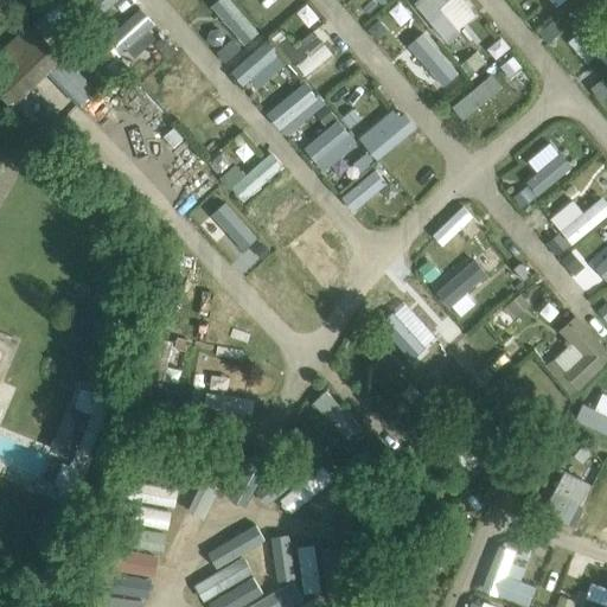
[(217,0),(212,5),(247,43),(262,30),(235,0),(217,0)]
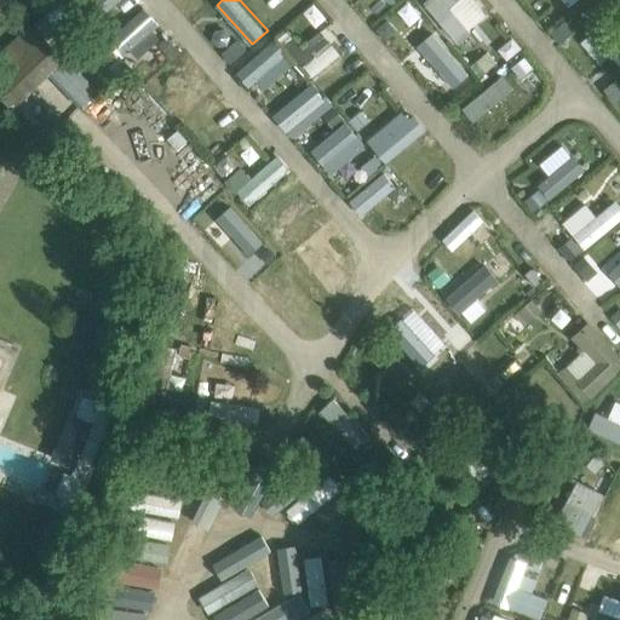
[(426,0),(425,3),(457,41),(489,16),(476,0),(426,0)]
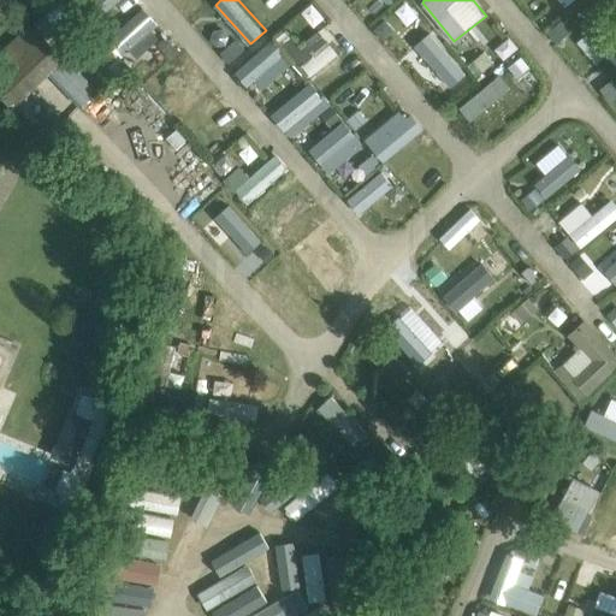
[(107,37),(123,54),(159,23),(143,5),(107,37)]
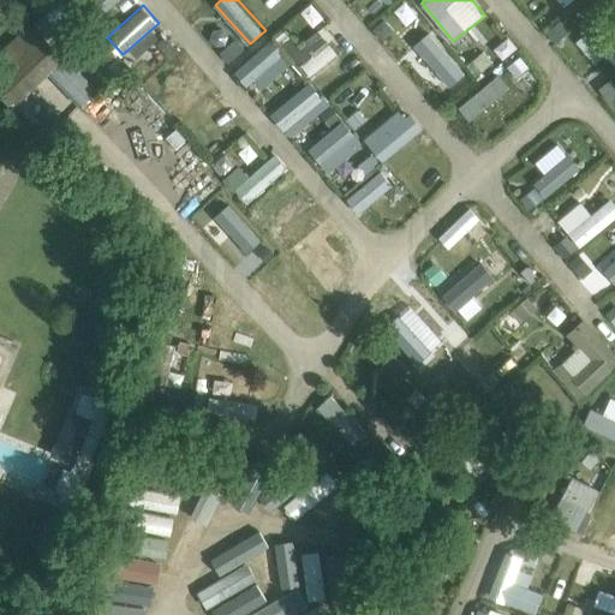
[(581,25),(614,61),(614,36),(593,13),(581,25)]
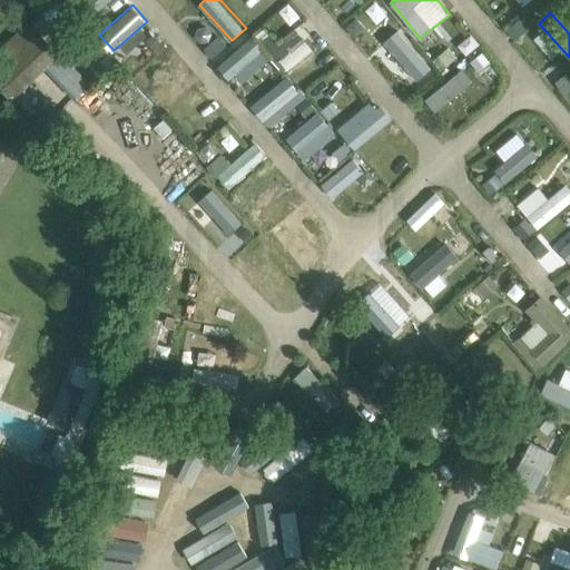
[(47,21),(41,13),(32,19),(38,28),(47,21)]
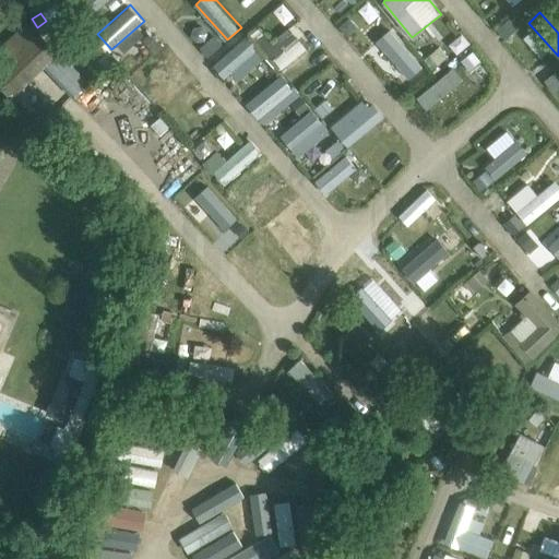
[(0,45),(0,84),(13,98),(59,52),(26,20),(0,45)]
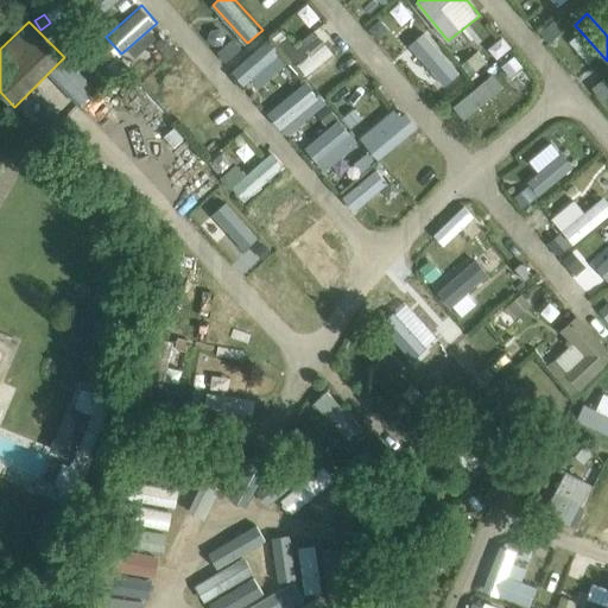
[(309,73),(335,51),(316,27),(289,49),(309,73)]
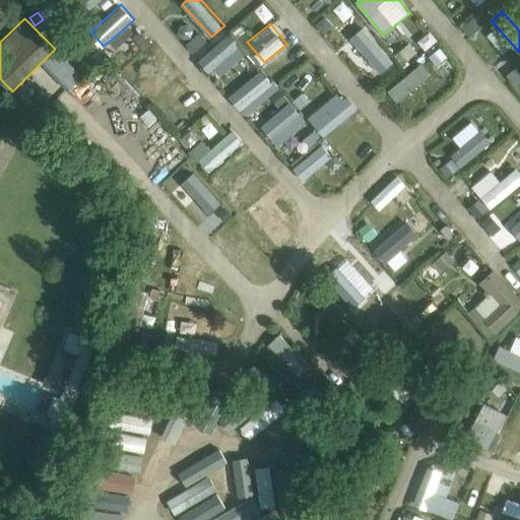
[(364,26),(350,39),(382,73),(396,61),(364,26)]
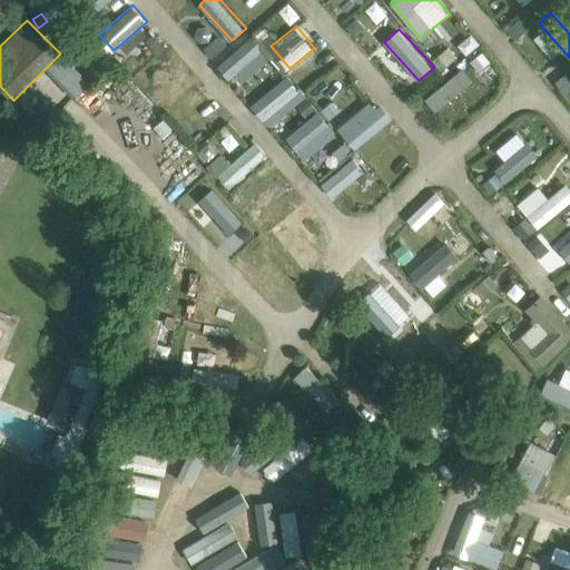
[(237,71),(244,80),(272,57),(254,35),(218,65),(229,78),(237,71)]
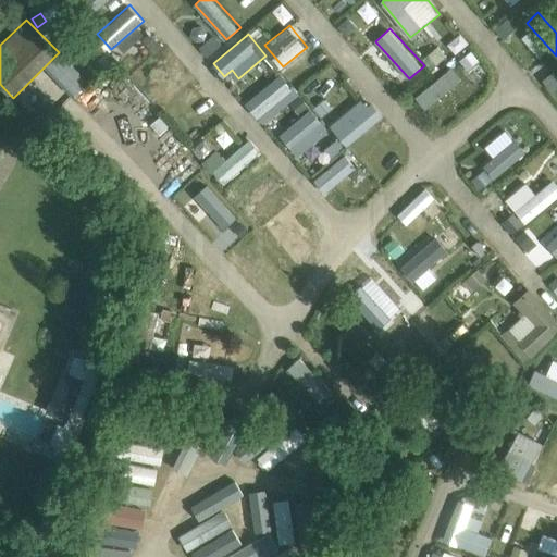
[(515,40),(523,54),(533,48),(524,35),(515,40)]
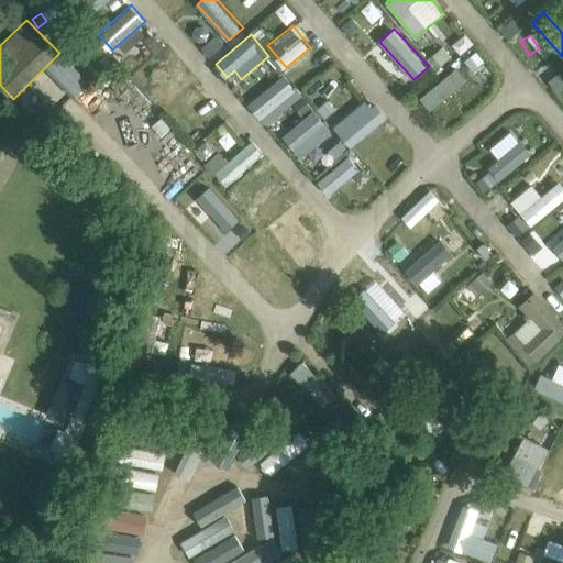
[(154,39),(147,45),(154,53),(162,45),(154,39)]
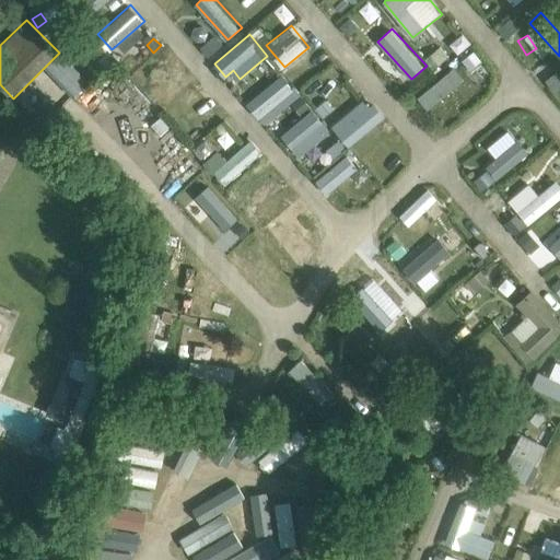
[(429,57),(438,67),(447,58),(439,48),(429,57)]
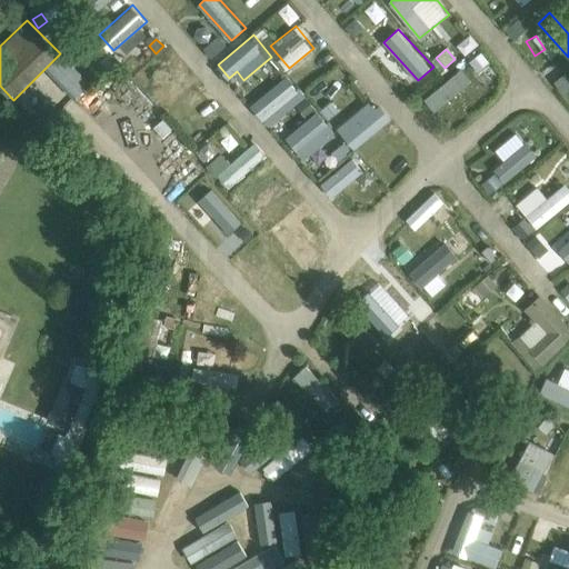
[(462,66),(425,98),(437,111),(473,79),(462,66)]
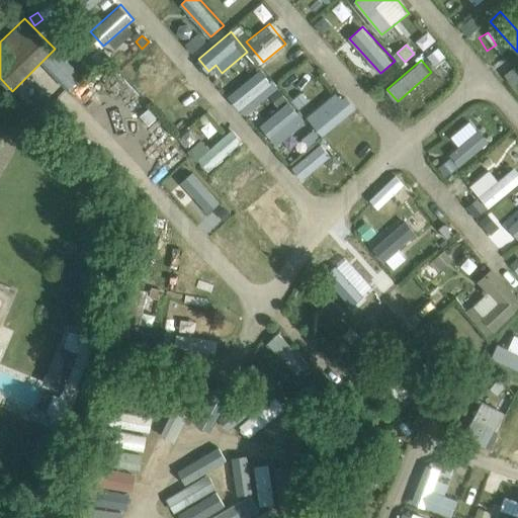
[(131,78),(137,71),(131,65),(123,71),(131,78)]
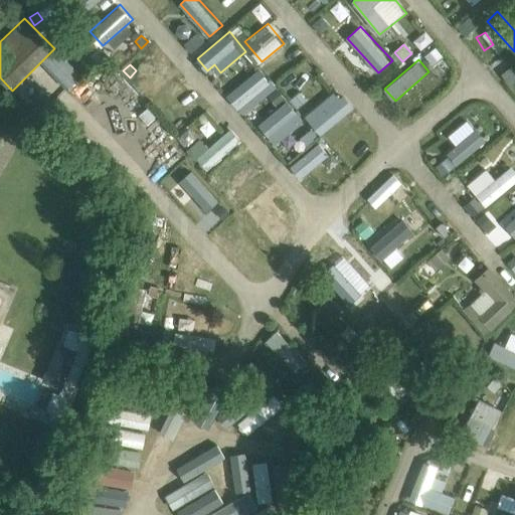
[(276,89),(267,96),(275,105),(284,98),(276,89)]
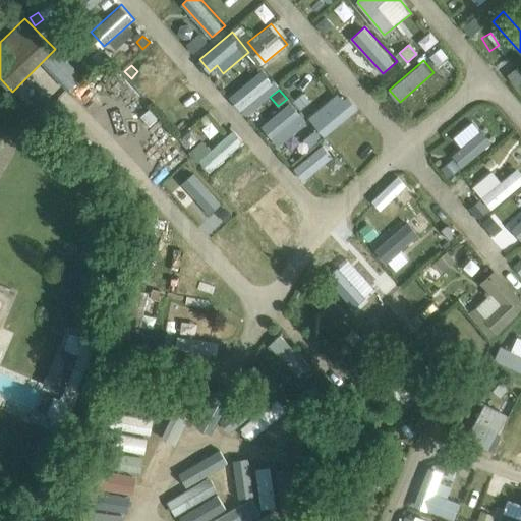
[(342,90),(309,116),(325,136),(358,110),(342,90)]
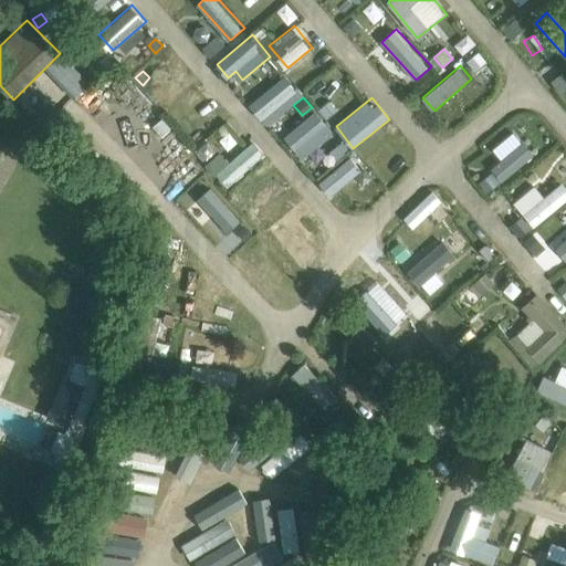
[(334,108),(328,102),(321,108),(326,115),(334,108)]
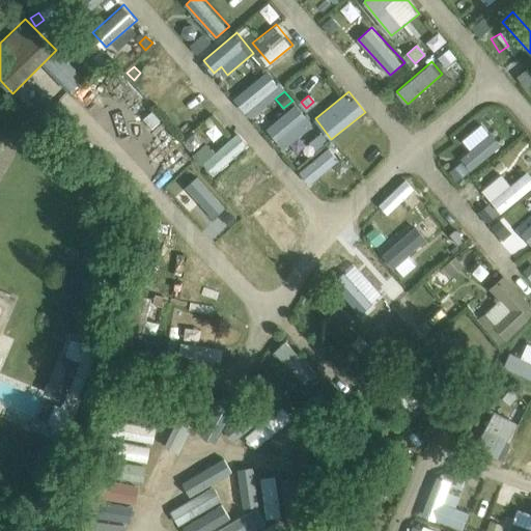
[(297,102),(267,128),(285,148),(315,123),(297,102)]
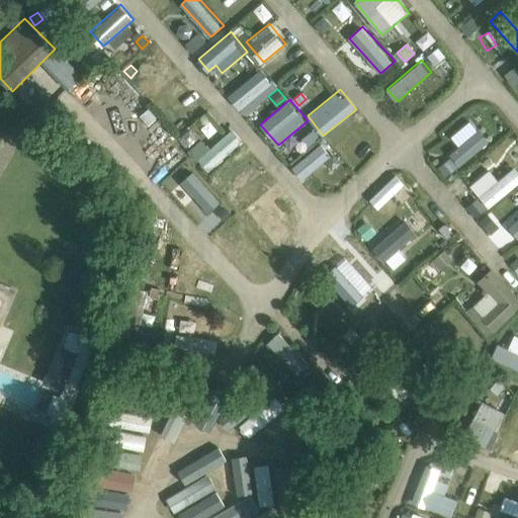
[(449,177),(490,142),(469,119),(456,132),(464,141),(438,165),(449,177)]
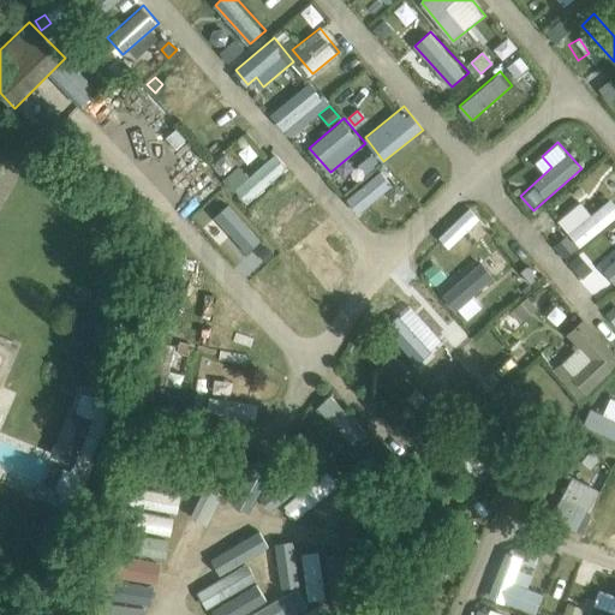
[(226,175),(245,202),(291,169),(279,153),(248,174),(240,165),(226,175)]
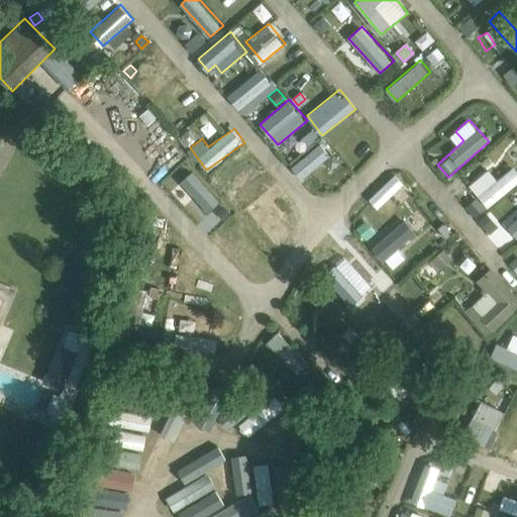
[(300,138),(305,145),(317,135),(311,129),(300,138)]
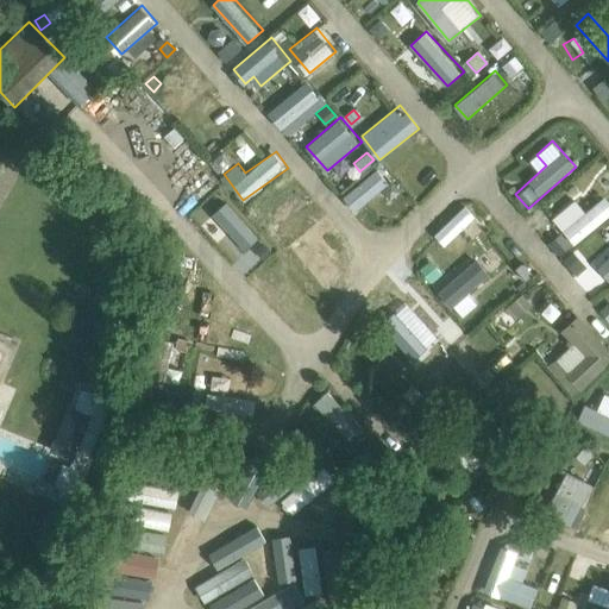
[(378,165),(343,195),(356,212),(391,182),(378,165)]
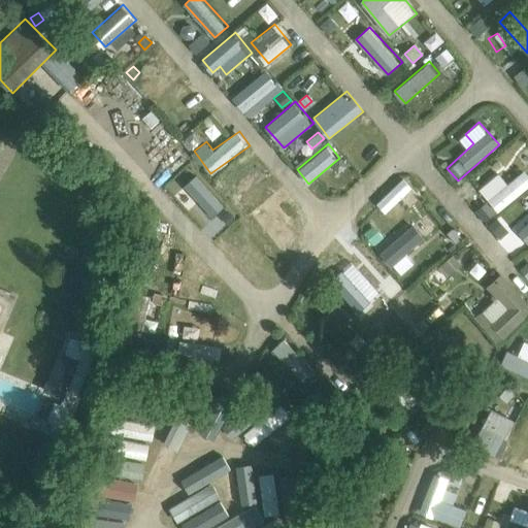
[(496,210),(527,189),(527,171),(526,169),(506,182),(501,173),(481,187),(496,210)]
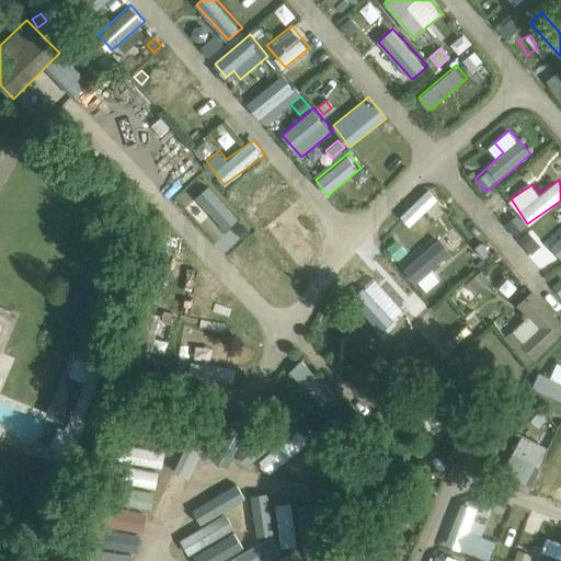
[(427,187),(399,215),(409,226),(438,198),(427,187)]
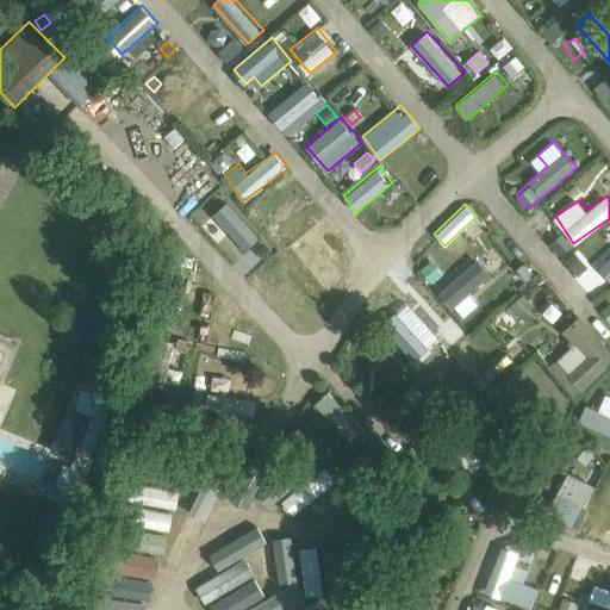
[(336,259),(337,257),(315,230),(292,248),(327,292),(349,275),(336,259)]
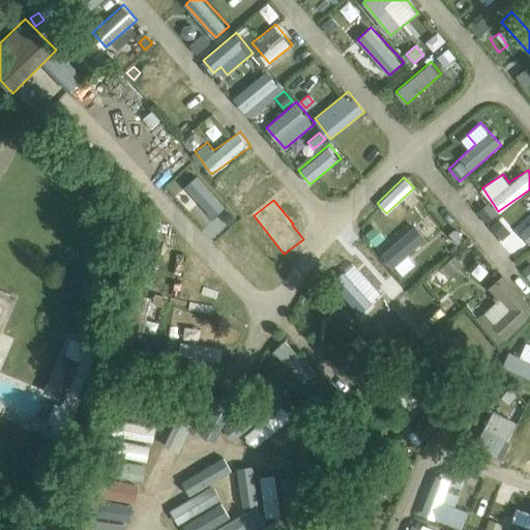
[(529,211),(513,227),(529,243),(529,211)]
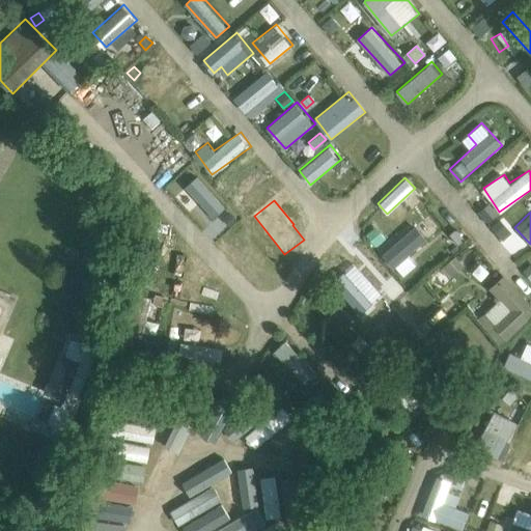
[(488,227),(500,241),(509,233),(498,220),(488,227)]
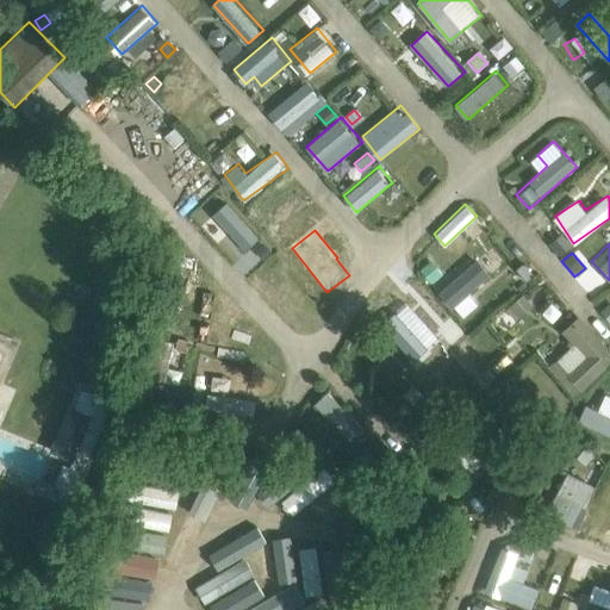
[(452,306),(493,274),(480,259),(440,291),(452,306)]
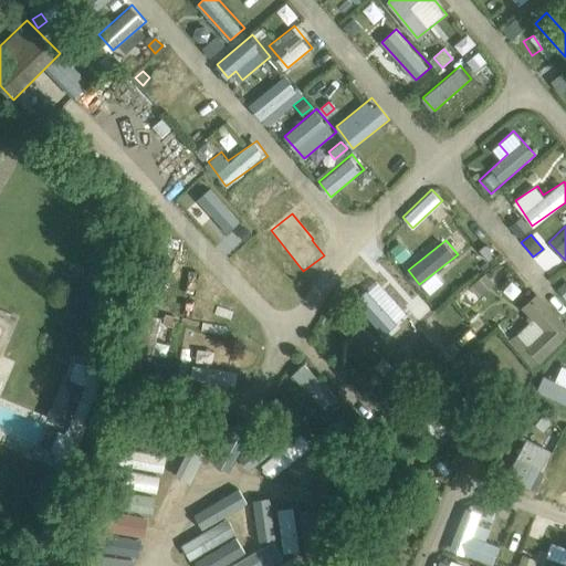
[(400,241),(389,251),(401,263),(411,253),(400,241)]
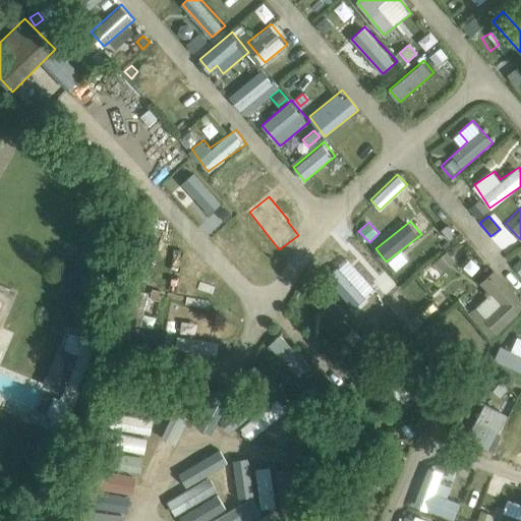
[(431,264),(440,273),(453,261),(446,251),(431,264)]
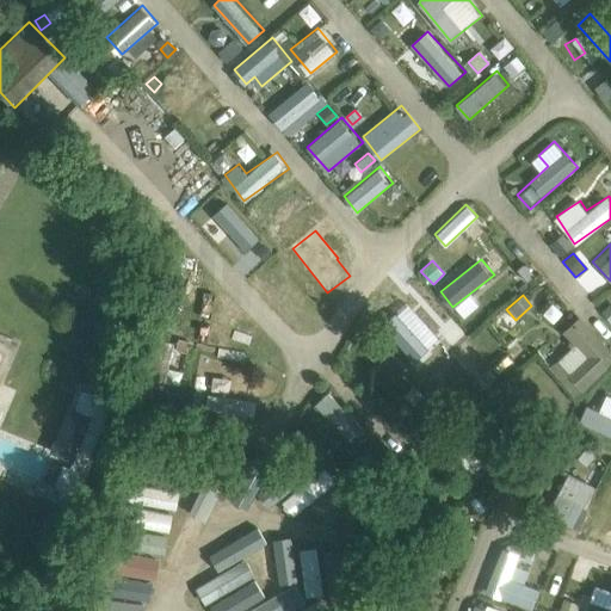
[(593,357),(571,377),(581,389),(610,360),(610,346),(581,315),(567,329),(593,357)]
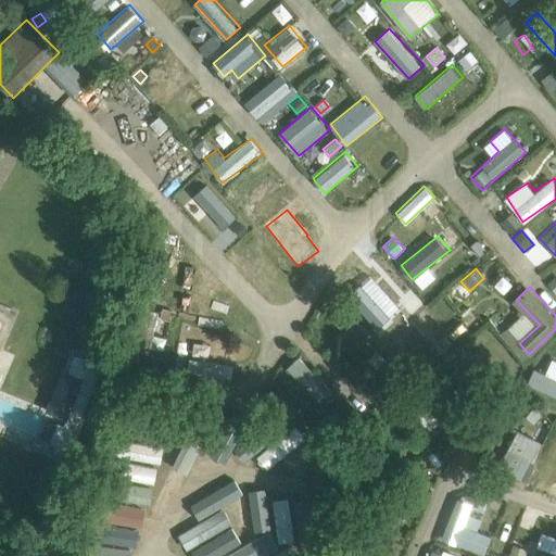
[(185,315),(188,304),(177,301),(174,312),(185,315)]
